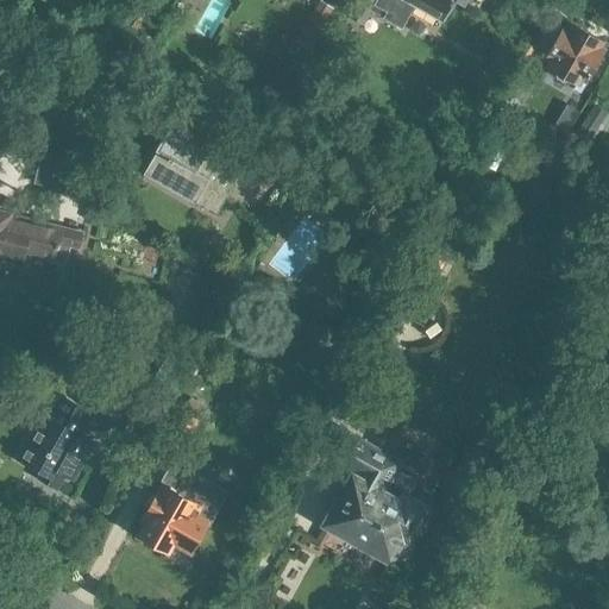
[(309,48),(331,5),(320,0),(318,0),(296,41),(309,48)]
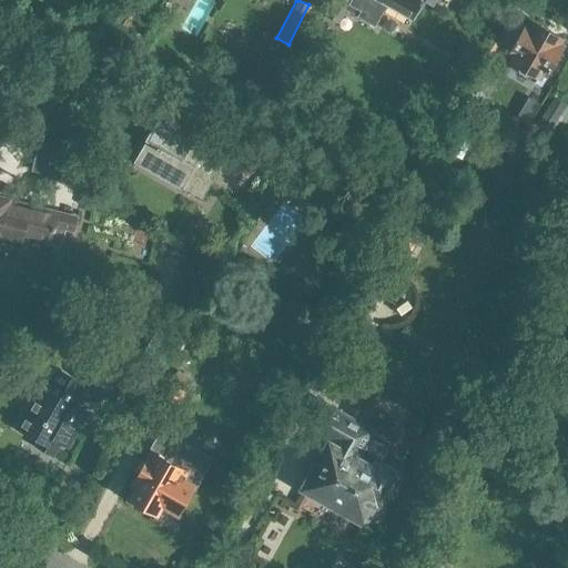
[(333,0),(318,0),(314,8),(325,14),(333,0)]
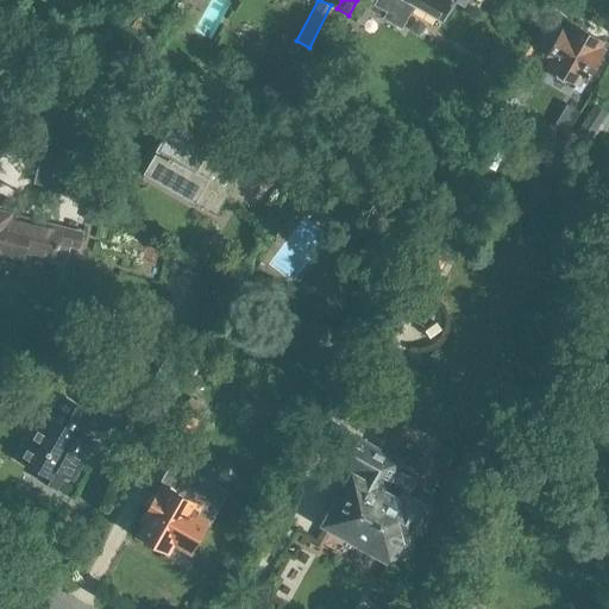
[(378,0),(358,0),(350,17),(365,24),(378,0)]
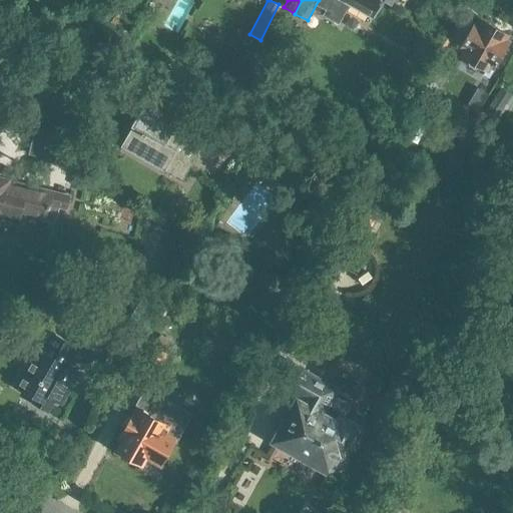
[(334,0),(333,3),(346,11),(350,4),(374,18),(384,1),(392,6),(395,0),(334,0)]
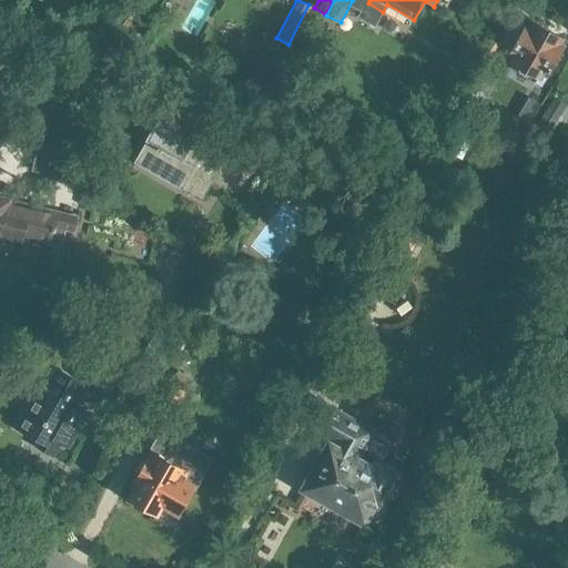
[(530,18),(509,54),(514,57),(510,62),(519,67),(521,73),(527,75),(530,74),(538,79),(536,82),(544,87),(565,47),(561,44),(565,39),(530,18)]
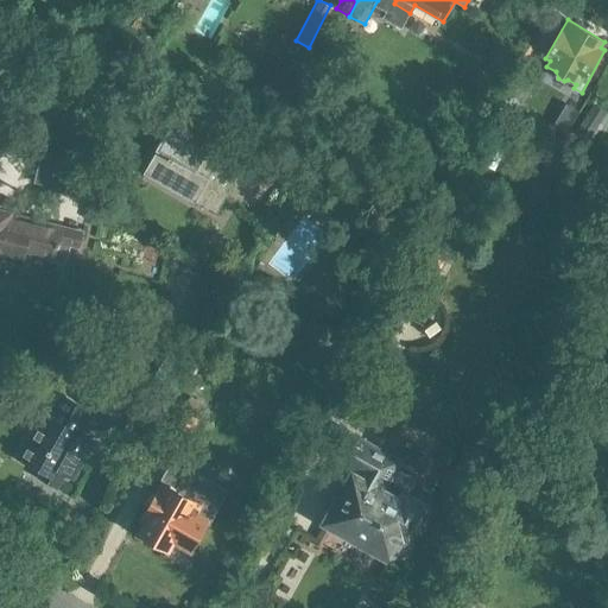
[(147,37),(139,49),(149,56),(158,43),(147,37)]
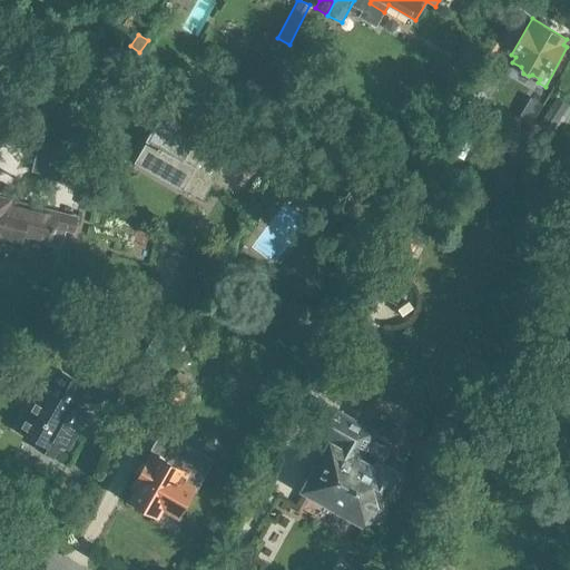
[(302,53),(293,48),(288,56),(297,60),(302,53)]
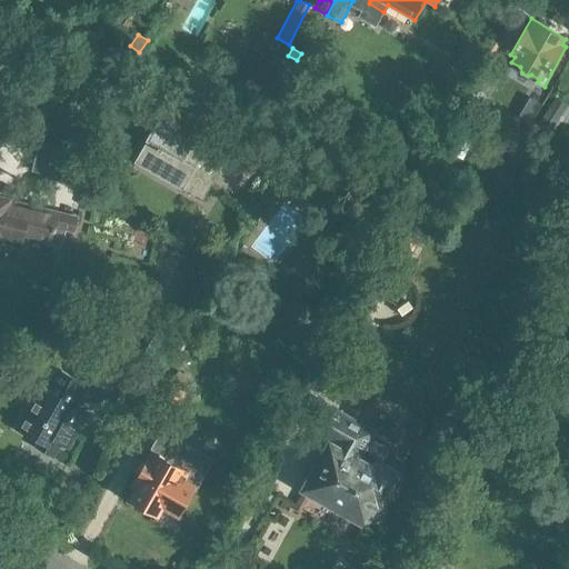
[(568,106),(552,96),(536,122),(552,132),(568,106)]
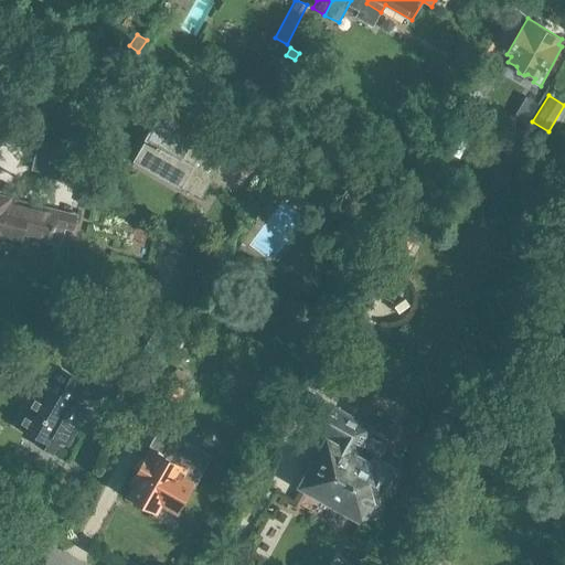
[(185,128),(162,114),(134,162),(135,163),(136,161),(181,188),(180,189),(181,190),(188,180),(205,191),(225,158),(192,138),(190,142),(181,137),(185,128)]
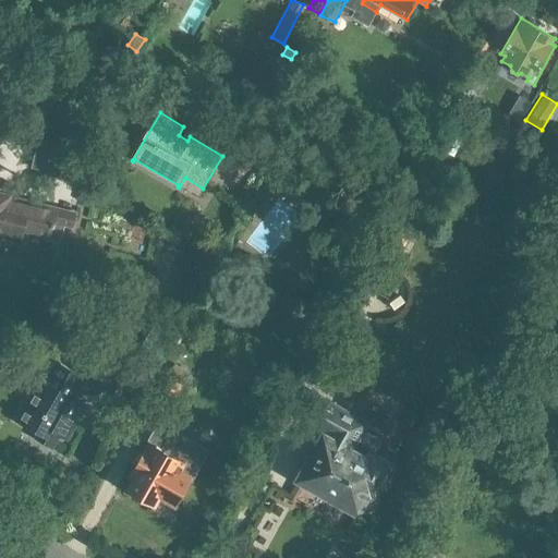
[(235,132),(230,141),(226,149),(265,171),(275,155),(235,132)]
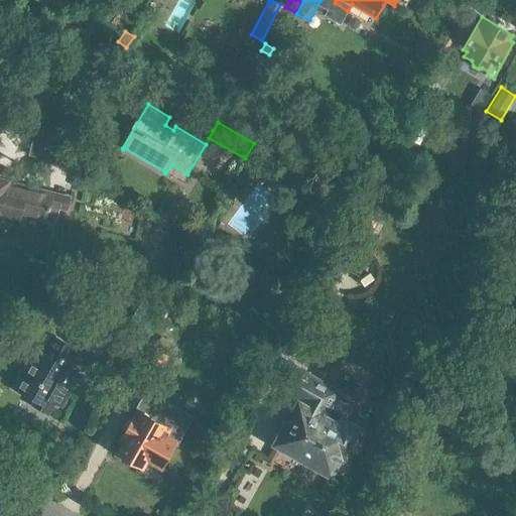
[(58,138),(52,160),(77,167),(80,154),(73,142),(58,138)]
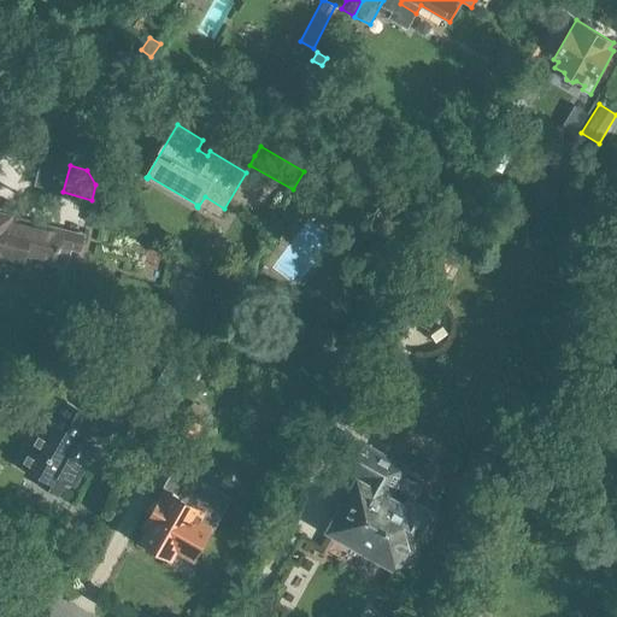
[(0,265),(3,266),(4,262),(23,266),(27,253),(54,260),(53,263),(66,266),(72,247),(82,250),(86,235),(12,217),(12,216),(0,211),(0,265)]
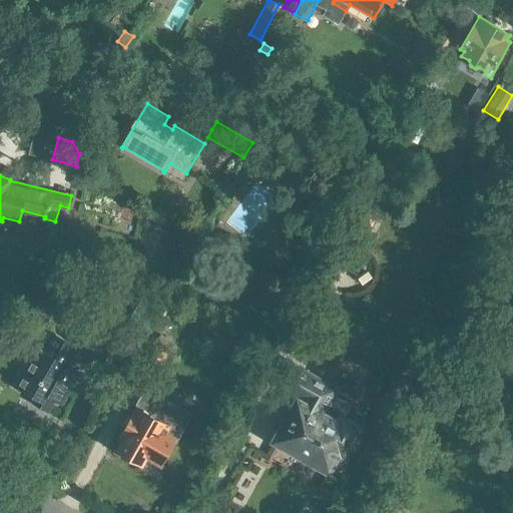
[(359,272),(369,253),(348,241),(338,260),(359,272)]
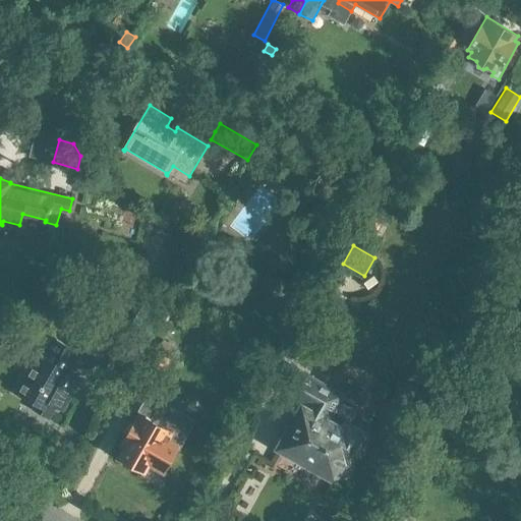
[(25,373),(15,392),(21,395),(20,396),(37,405),(35,409),(51,418),(57,407),(64,411),(77,388),(70,384),(76,373),(71,371),(82,351),(54,336),(31,377),(25,373)]
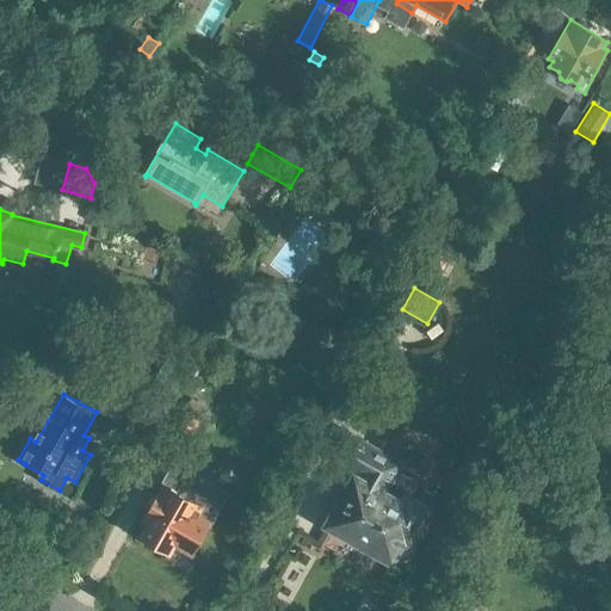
[(190,400),(160,454),(155,461),(170,469),(140,520),(144,524),(137,536),(168,554),(174,543),(192,553),(209,523),(209,524),(228,492),(173,462),(205,407),(190,400)]
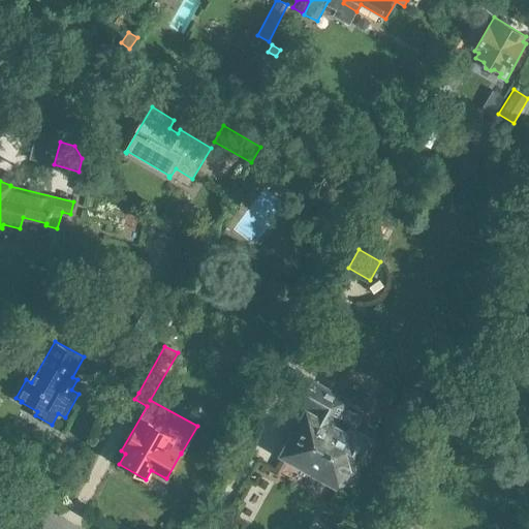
[(365,410),(347,400),(298,372),(285,394),(309,408),(284,453),(286,455),(287,459),(294,462),(299,461),(301,462),(302,461),(319,471),(318,472),(322,475),(323,478),(330,483),(334,481),(337,484),(338,481),(341,484),(344,485),(348,484),(351,483),(354,480),(356,477),(356,474),(356,471),(355,468),(354,466),(358,461),(360,460),(362,459),(364,457),(365,454),(365,452),(365,449),(365,447),(368,442),(351,432),(353,430),(365,410)]
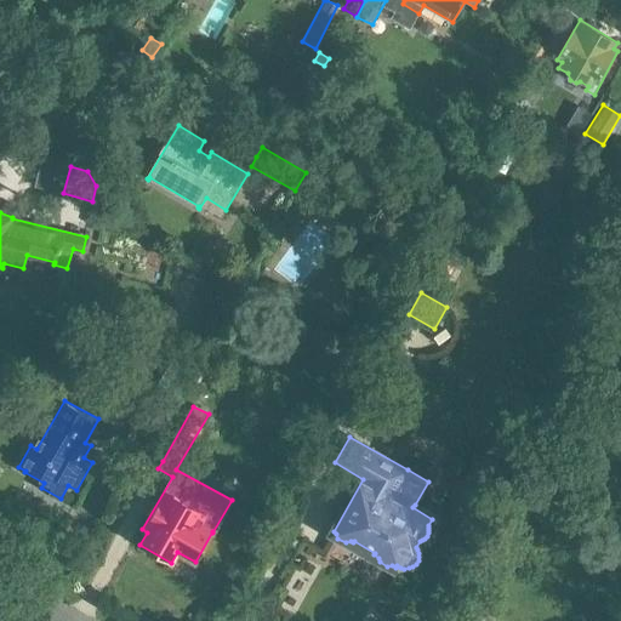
[(573,508),(579,496),(560,488),(554,501),(573,508)]
